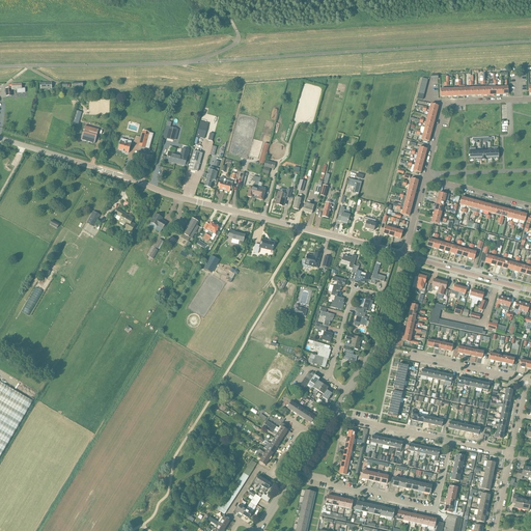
[(12,89),(17,89),(17,93),(25,93),(25,88),(21,88),(21,83),(11,84),(9,84),(9,87),(11,87),(12,89)]
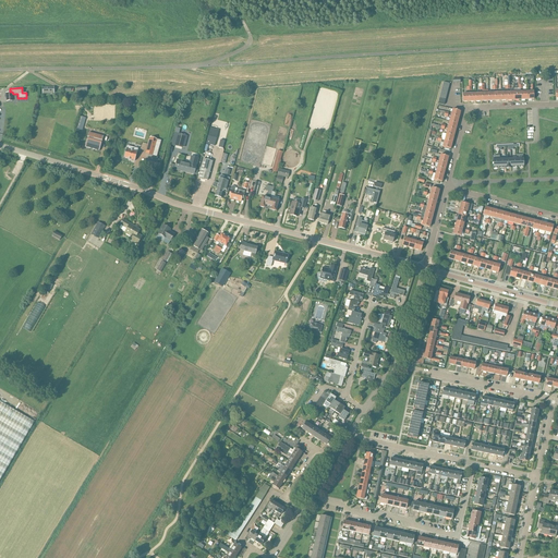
[(180,114),(179,119),(194,123),(195,120),(180,114)]
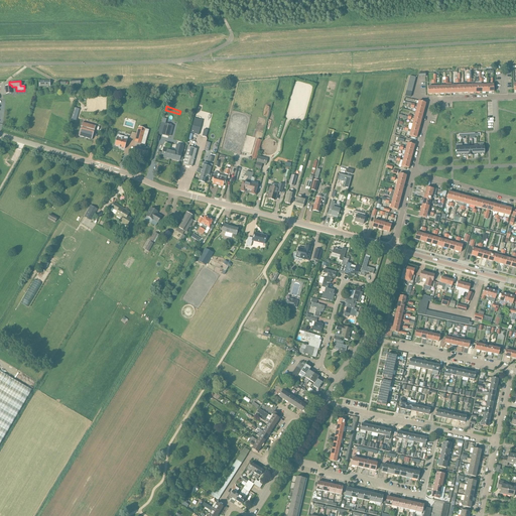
[(74,108),(70,121),(76,122),(80,109),(74,108)]
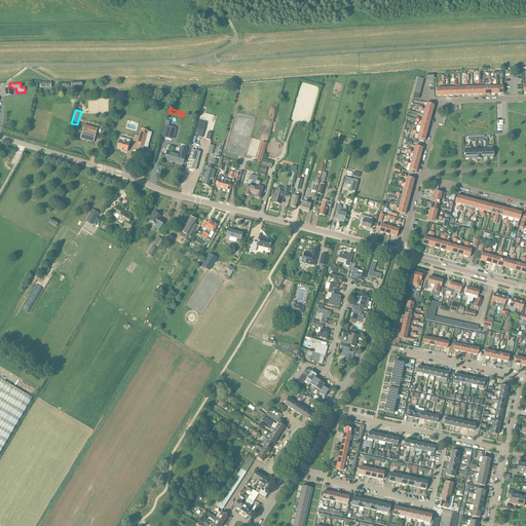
[(84,124),(80,139),(85,140),(85,139),(88,140),(87,140),(87,141),(94,142),(94,143),(98,128),(84,124)]
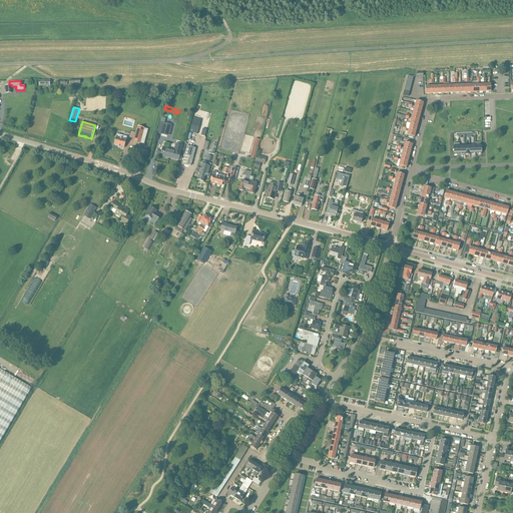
[(160,122),(157,133),(170,136),(172,125),(160,122)]
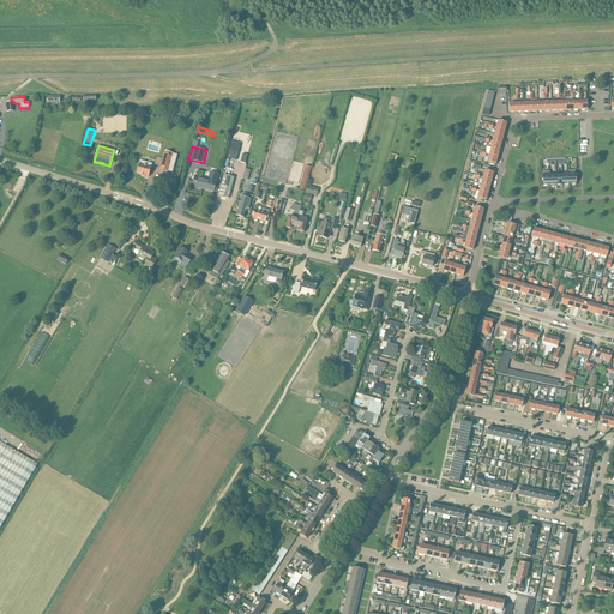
[(164,154),(160,169),(173,173),(174,168),(176,158),(178,155),(173,154),(172,156),(164,154)]
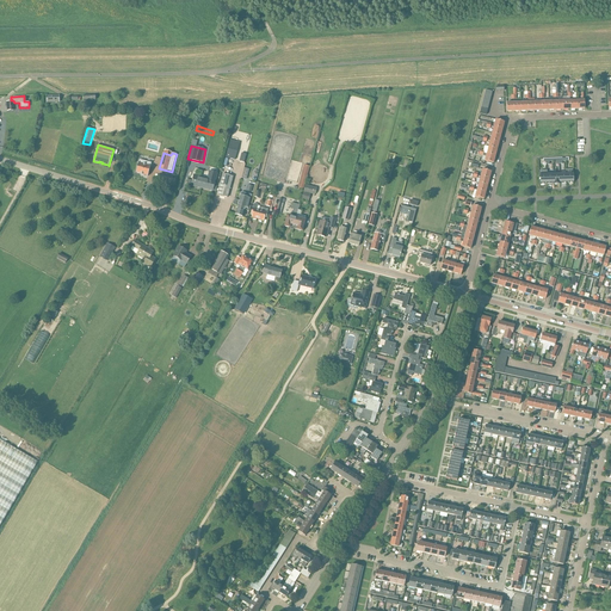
[(479,155),(486,156),(485,161),(493,164),(495,156),(487,154),(483,153),(480,153),(479,155)]
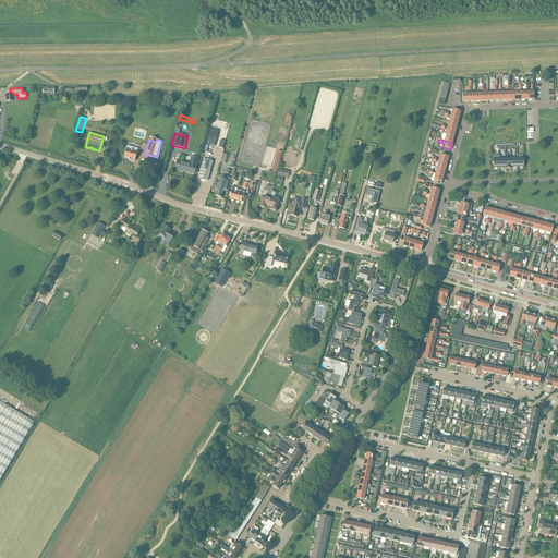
[(125,153),(124,158),(135,160),(134,161),(135,161),(136,156),(137,152),(138,149),(137,149),(132,147),(128,146),(126,149),(125,153)]
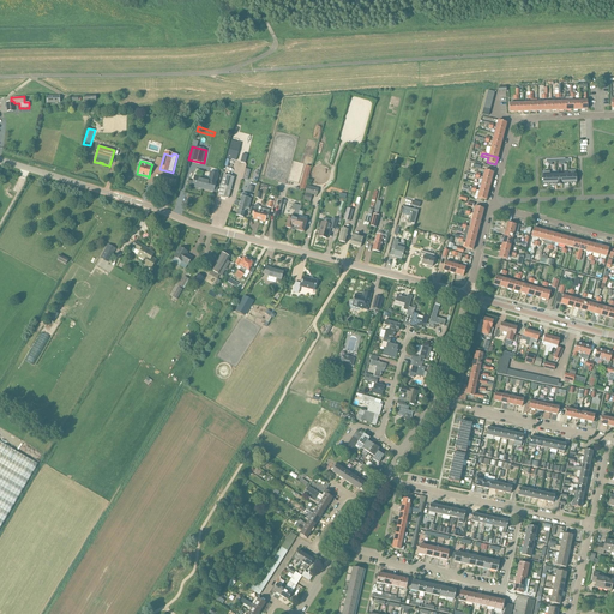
[(305,170),(300,188),(305,191),(309,172),(311,168),(306,166),(305,170)]
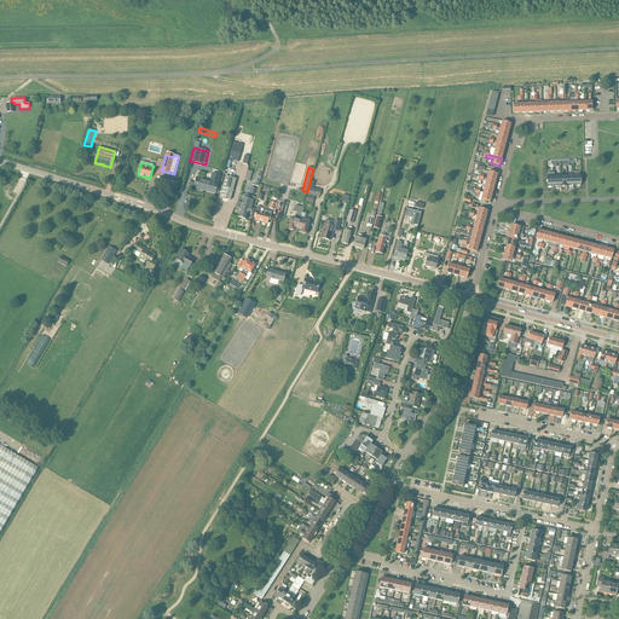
[(195,183),(194,187),(215,194),(220,175),(213,174),(210,181),(196,178),(196,183),(195,181),(195,183)]
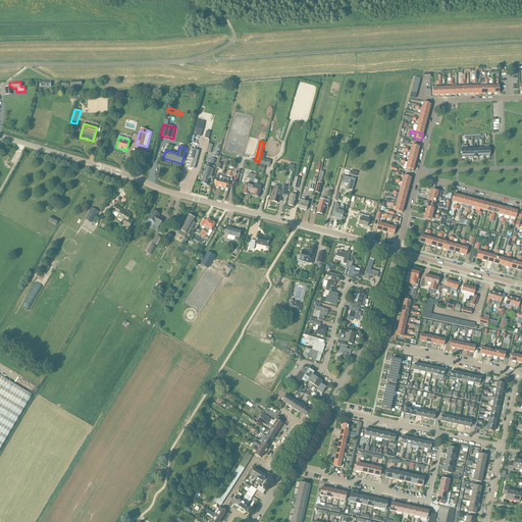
[(190,149),(187,161),(186,166),(194,168),(199,151),(190,149)]
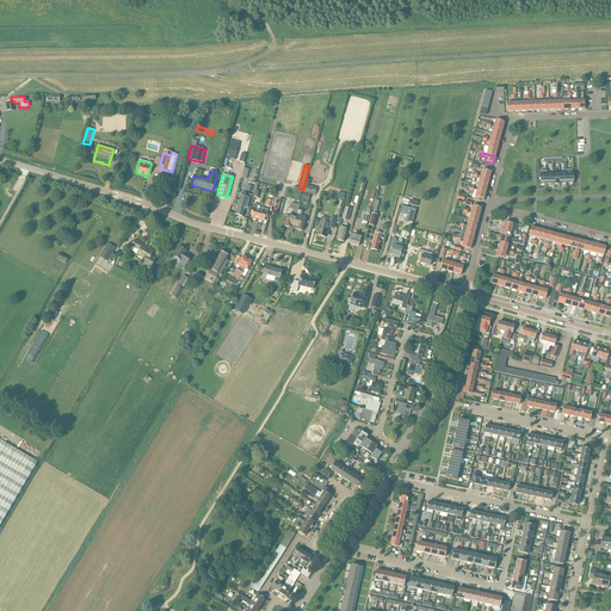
[(318,189),(306,185),(303,192),(315,196),(318,189)]
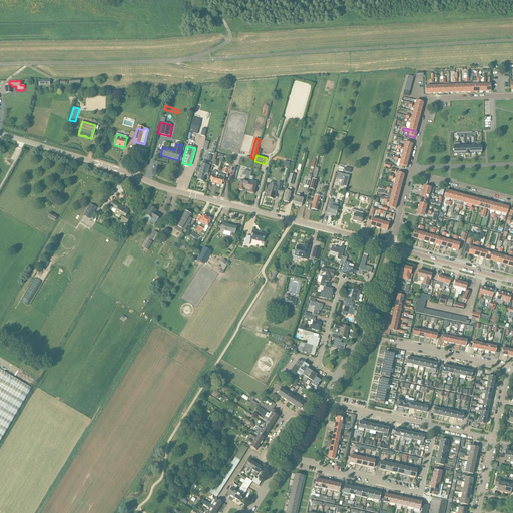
[(209,177),(210,172),(208,172),(209,166),(207,165),(207,163),(202,161),(200,168),(196,167),(195,171),(199,172),(197,180),(203,182),(205,176),(209,177)]
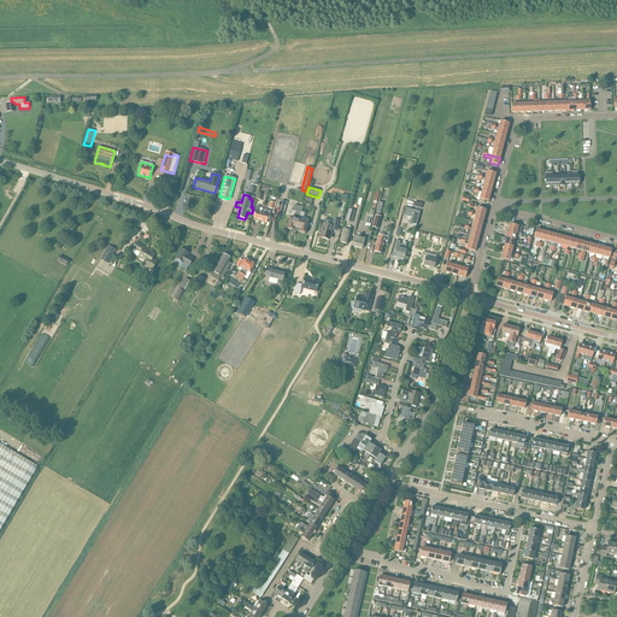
[(297,231),(301,212),(303,207),(295,205),(293,211),(297,211),(294,218),(291,217),(287,229),(297,231)]
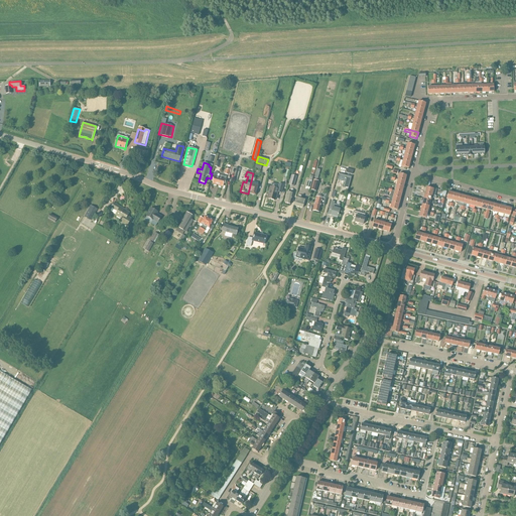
[(340,174),(340,175),(338,175),(337,179),(339,179),(339,180),(345,182),(343,186),(348,188),(351,177),(340,174)]
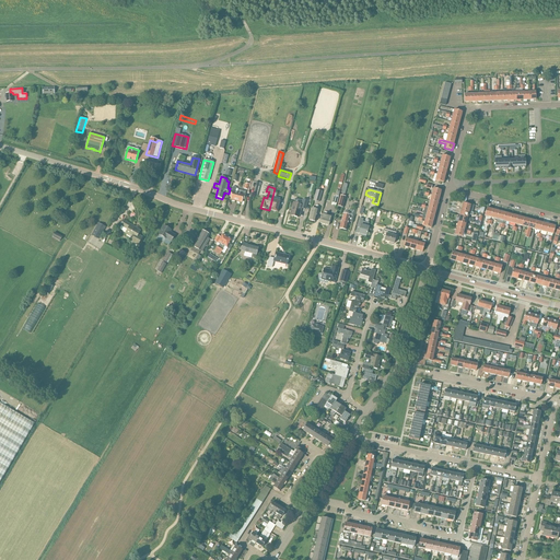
[(237,194),(235,201),(242,202),(243,198),(244,199),(246,193),(238,190),(237,194)]
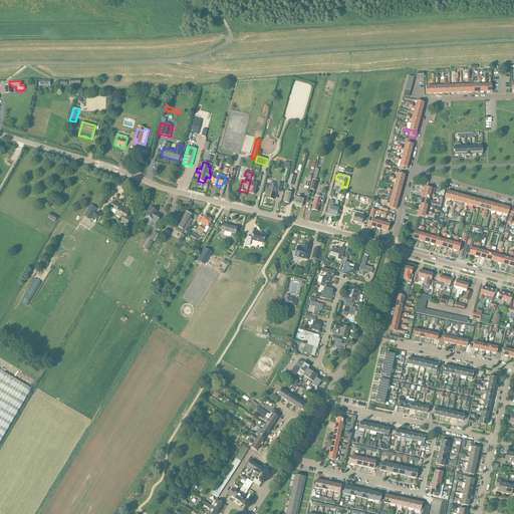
[(251,177),(247,193),(254,194),(256,185),(257,183),(253,182),(254,178),(251,177)]
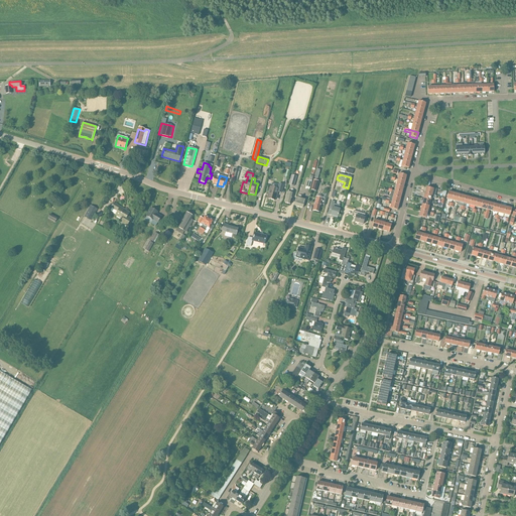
[(270,186),(268,194),(267,199),(275,201),(277,191),(281,192),(283,185),(279,183),(278,188),(270,186)]
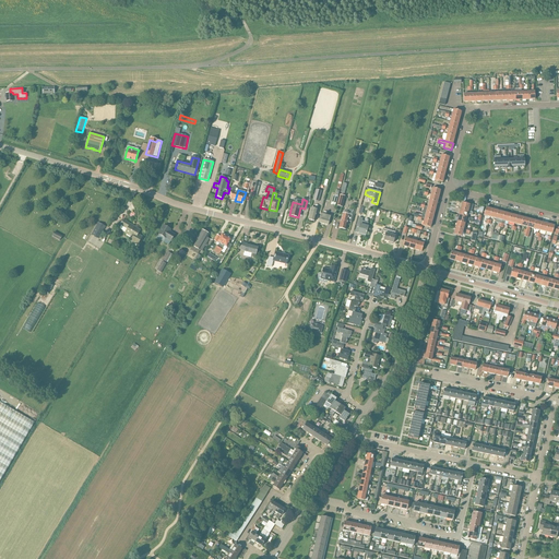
[(421,205),(420,207),(424,209),(423,212),(426,213),(433,215),(436,209),(427,206),(425,206),(421,205)]
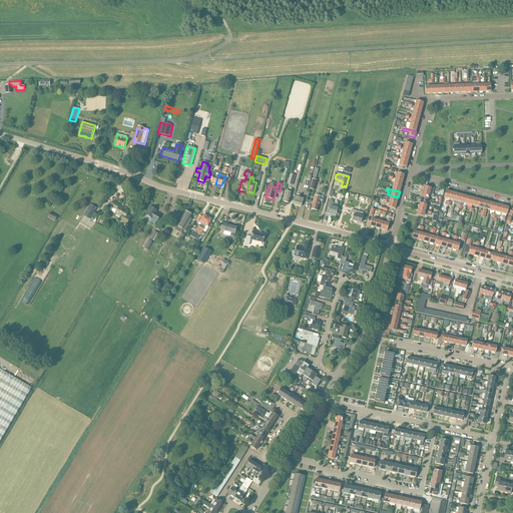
[(286,190),(285,196),(283,201),(289,203),(292,192),(286,190)]
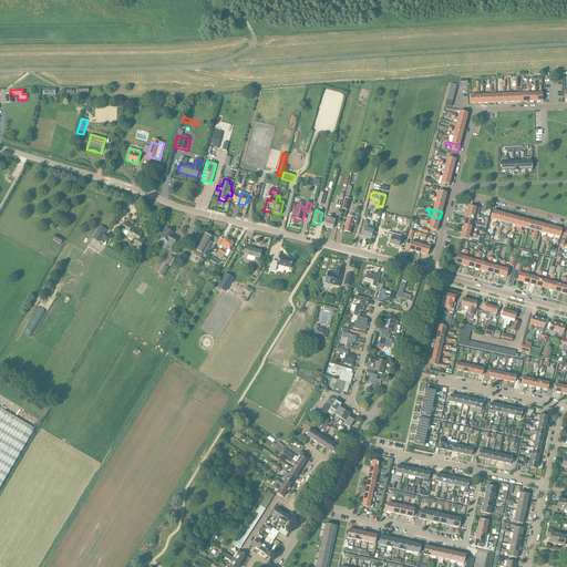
[(344,226),(343,232),(350,233),(352,228),(353,225),(356,225),(359,214),(354,213),(353,218),(348,216),(344,226)]
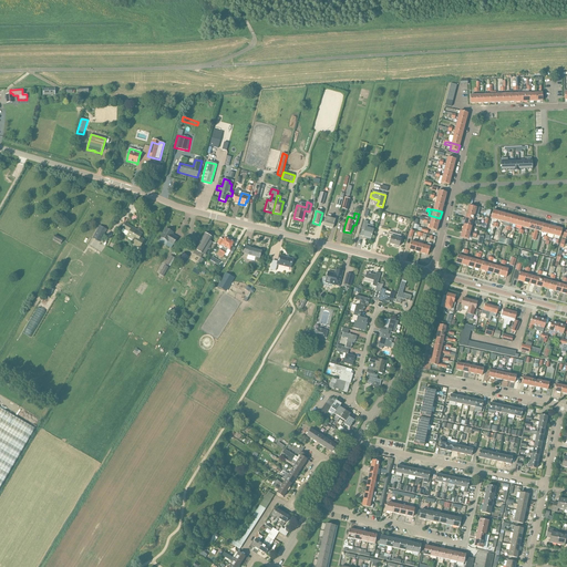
[(505,214),(500,213),(497,220),(496,224),(495,227),(495,229),(497,229),(500,223),(503,224),(505,214)]
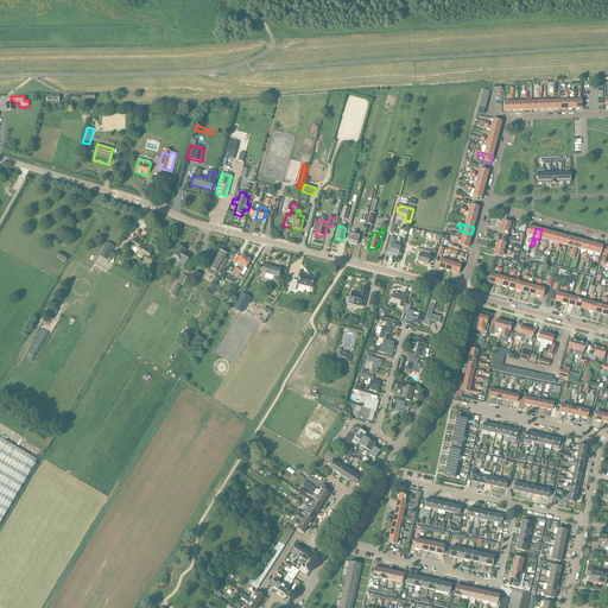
[(542,229),(539,240),(539,241),(543,242),(542,247),(545,247),(549,232),(542,229)]
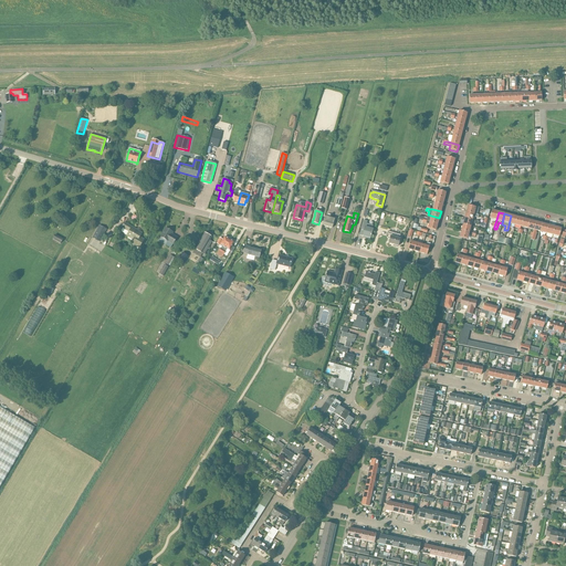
[(423,218),(423,220),(427,221),(429,222),(438,224),(439,218),(431,216),(428,215),(427,219),(423,218)]
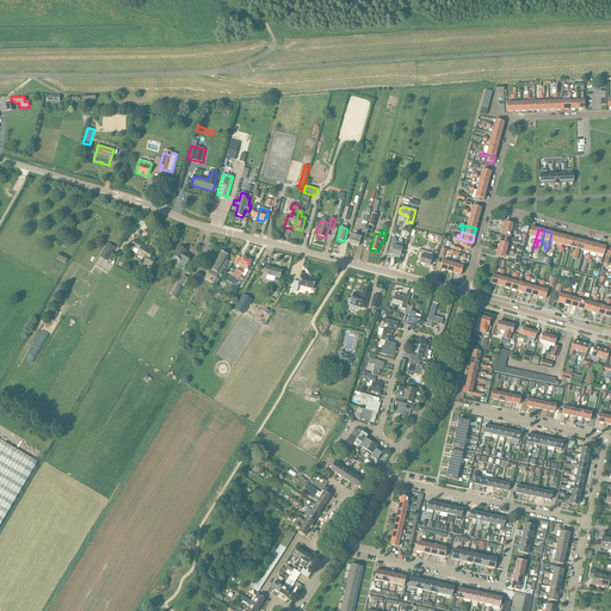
[(551,233),(548,248),(550,250),(551,242),(556,242),(559,234),(551,233)]
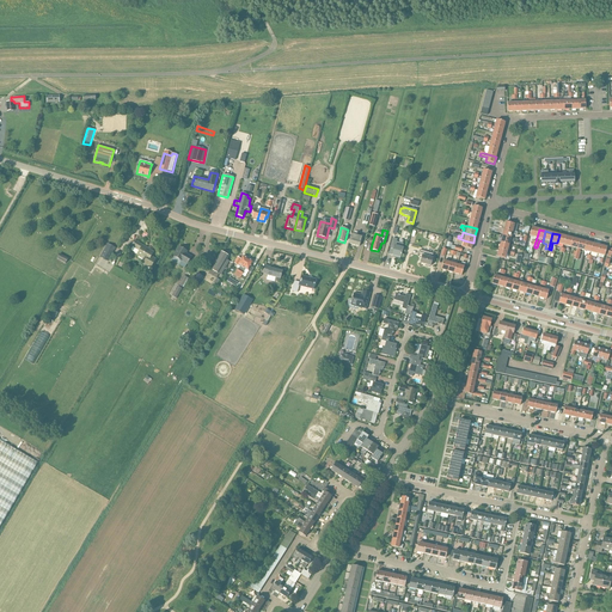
[(352,234),(350,238),(349,244),(359,246),(361,237),(352,234)]
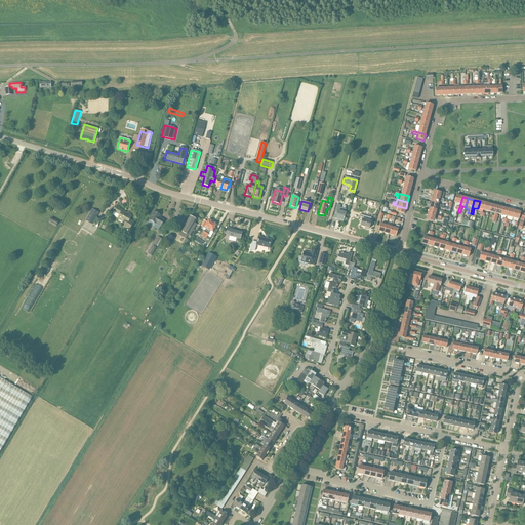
[(397,212),(399,212),(404,214),(406,208),(398,206),(396,205),(393,204),(392,206),(398,208),(397,212)]
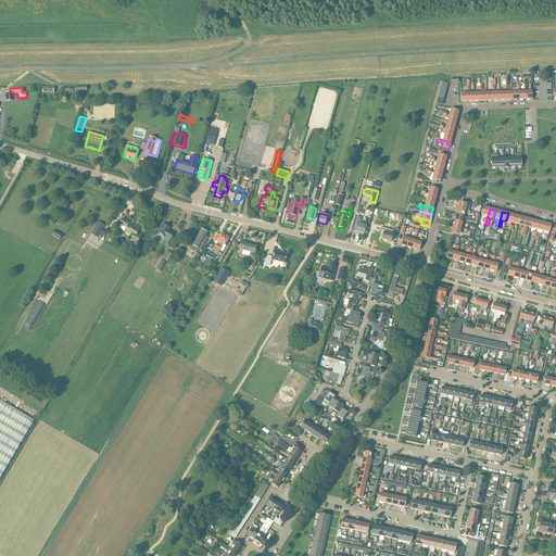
[(357,217),(356,219),(355,224),(358,225),(356,232),(364,235),(366,226),(366,222),(359,219),(361,217),(357,217)]
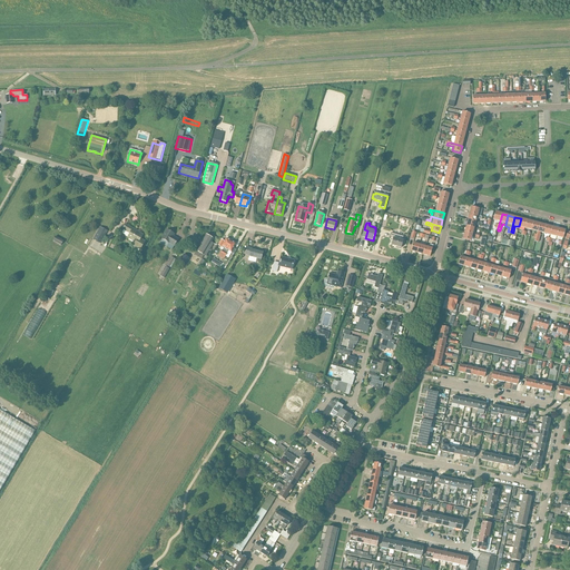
[(538,232),(537,235),(536,238),(534,242),(539,243),(541,235),(540,234),(540,233),(544,234),(547,226),(540,224),(538,232)]
